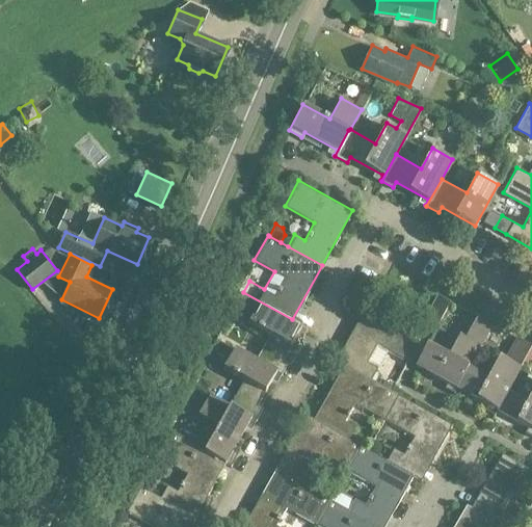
[(301,324),(292,319),(243,292),(241,291),(230,312),(268,334),(255,358),(255,359),(275,371),(281,374),(288,361),(283,358),(301,324)]
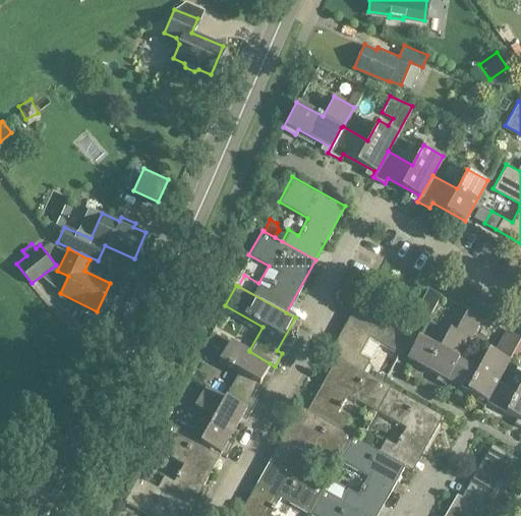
[(428,316),(441,293),(427,286),(416,308),(428,316)]
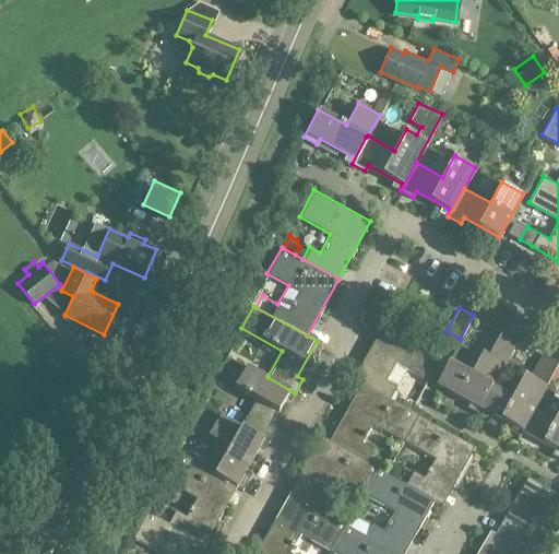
[(396,360),(428,377),(442,351),(384,319),(361,361),(370,366),(361,380),(390,397),(397,384),(387,377),(396,360)]
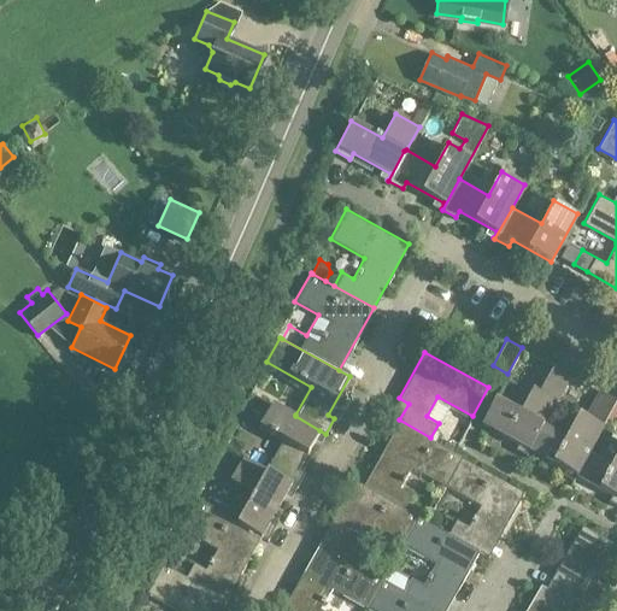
[(542,423),(570,374),(553,365),(539,391),(533,387),(519,410),(495,397),(481,422),(528,447),(542,423)]
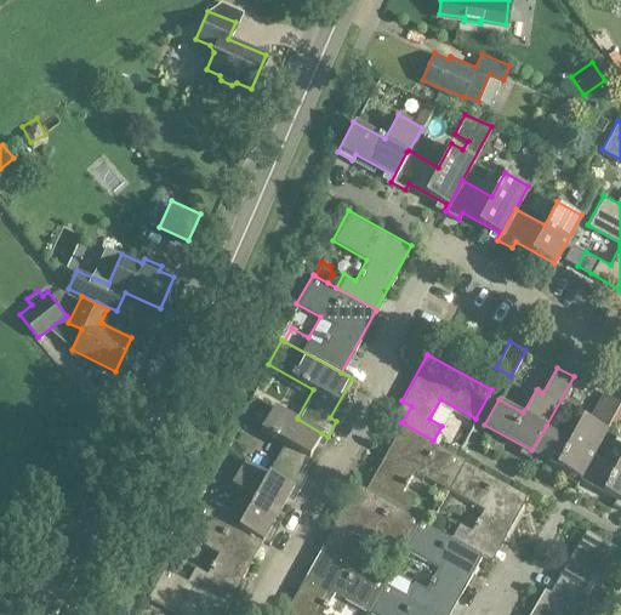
[(579,476),(592,451),(593,451),(620,400),(604,392),(590,419),(581,414),(569,438),(546,426),(531,450),(579,476)]
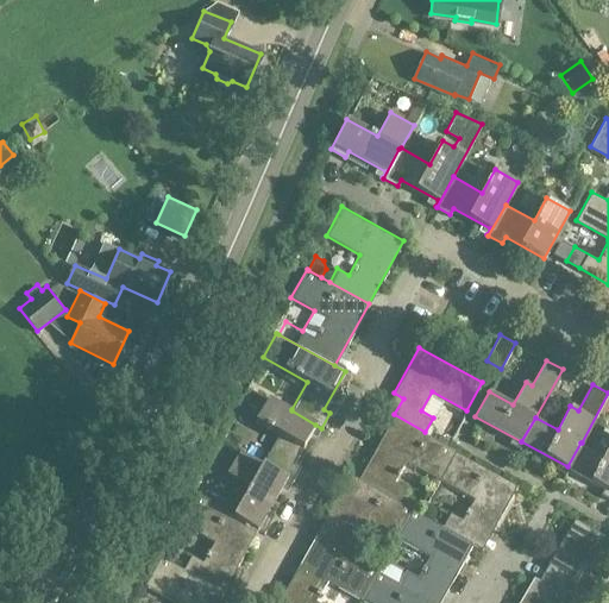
[(295,462),(315,425),(292,410),(292,409),(268,396),(255,420),(280,433),(263,462),(293,478),(301,465),(295,462)]
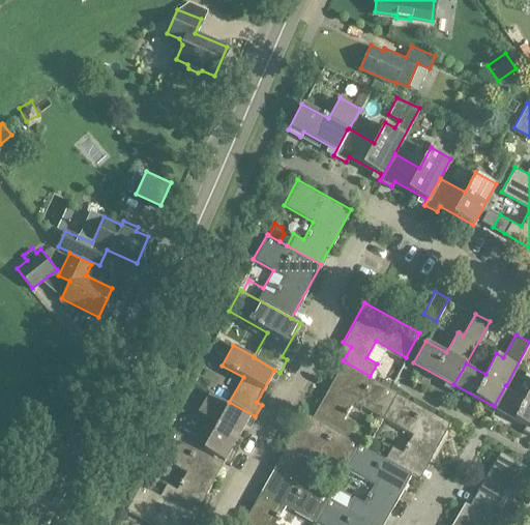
[(344,418),(353,401),(383,417),(398,391),(370,376),(343,360),(313,416),(347,436),(348,435),(354,424),(344,418)]
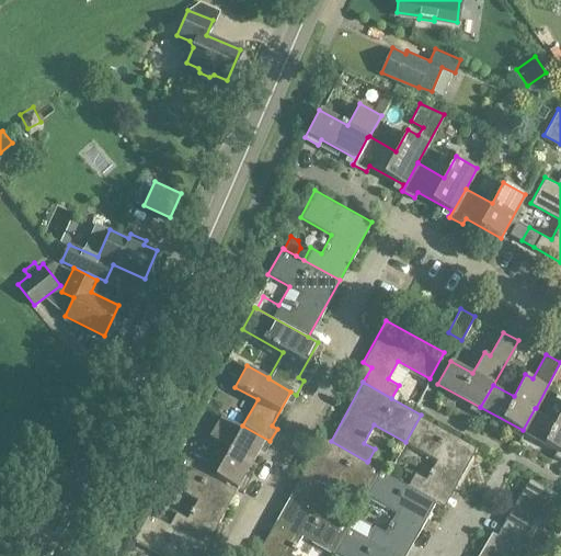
[(560,411),(557,419),(536,408),(535,408),(523,430),(560,451),(560,411)]
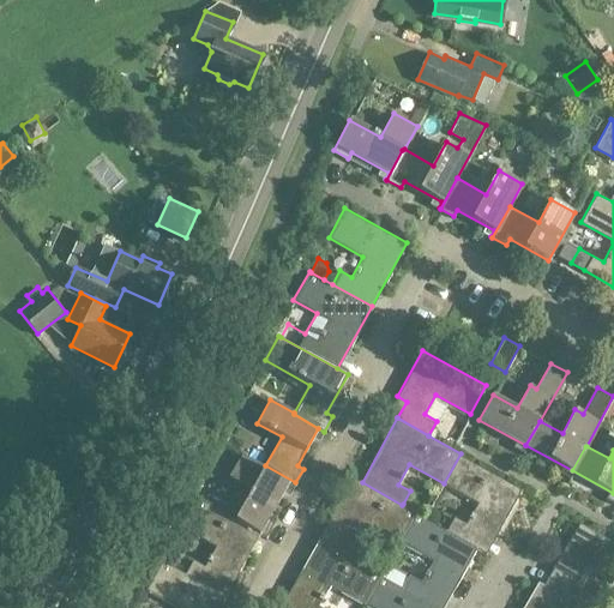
[(295,483),(295,482),(265,465),(265,467),(241,453),(229,476),(253,489),(236,518),(260,533),(266,535),(275,521),(268,517),(289,480),(295,483)]
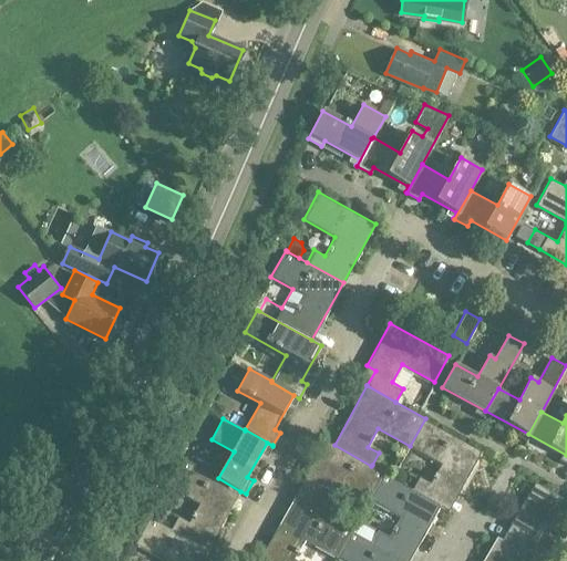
[(482,449),(425,418),(410,446),(441,464),(430,482),(420,476),(413,488),(413,489),(450,509),(482,449)]
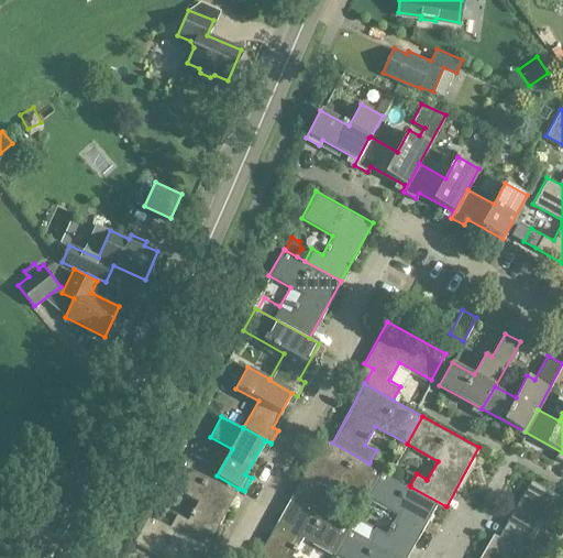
[(324,498),(334,480),(365,496),(381,469),(370,462),(368,463),(332,442),(323,437),(290,495),(328,516),(329,516),(335,503),(324,498)]
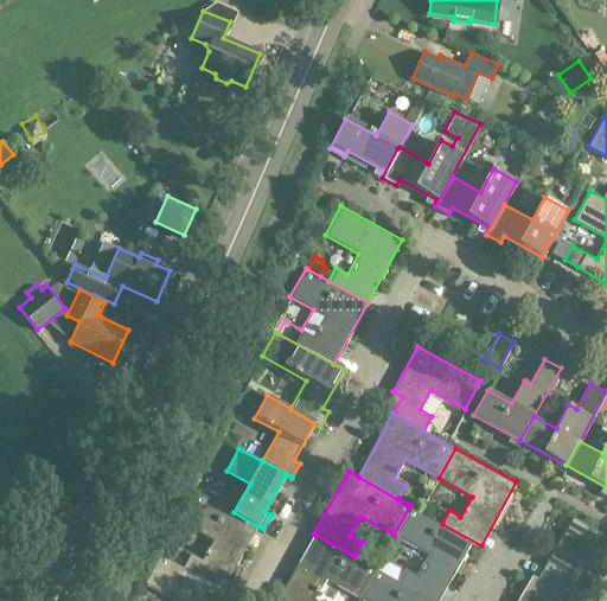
[(192,552),(184,566),(223,588),(257,526),(234,512),(196,491),(180,519),(213,538),(203,558),(192,552)]
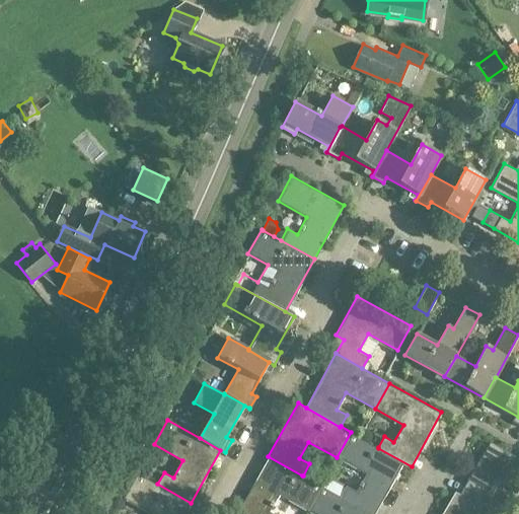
[(357,491),(347,485),(341,496),(340,498),(369,513),(374,513),(403,462),(411,466),(412,466),(378,448),(378,447),(351,432),(337,457),(366,473),(357,491)]
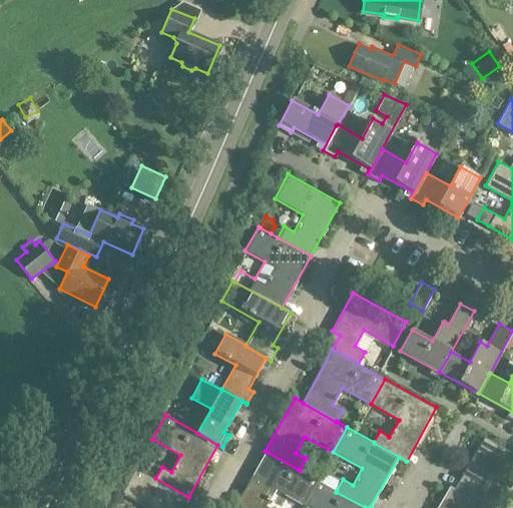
[(454,489),(486,507),(488,507),(494,496),(484,490),(494,473),(512,484),(512,452),(483,436),(454,488),(454,489)]
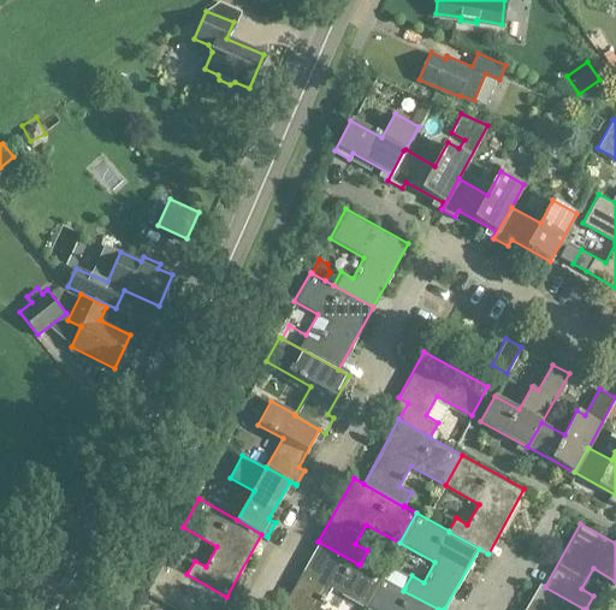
[(365,605),(381,576),(360,564),(359,564),(318,542),(283,605),(291,609),(325,609),(320,608),(331,586),(365,605)]
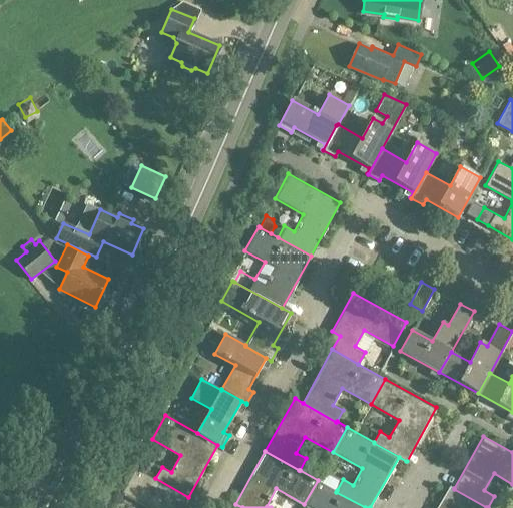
[(437,464),(435,473),(452,478),(455,468),(437,464)]
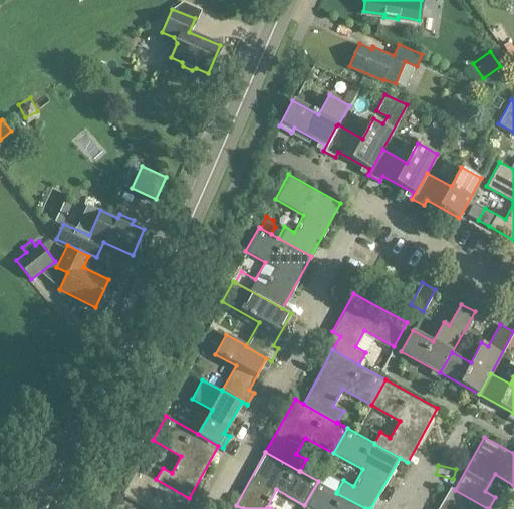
[(182,508),(189,498),(156,479),(137,468),(123,493),(152,508),(151,508),(182,508)]
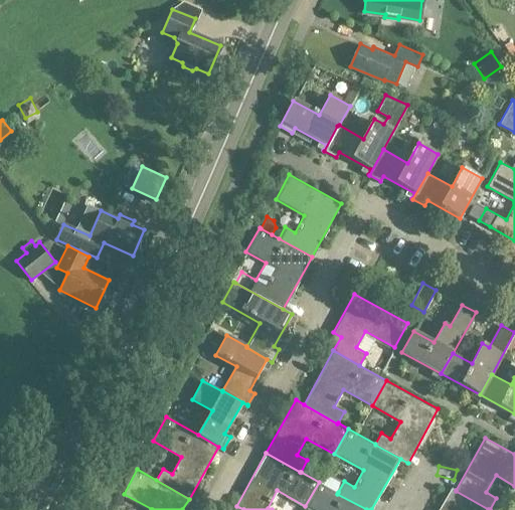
[(338,492),(319,482),(305,506),(312,509),(366,509),(337,494),(338,492)]
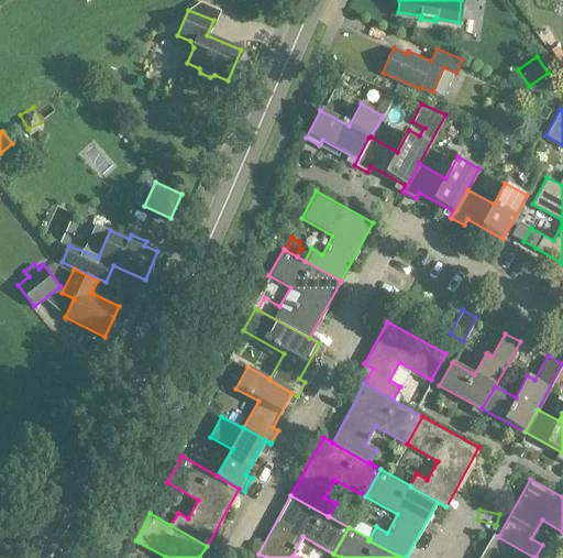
[(537,557),(536,557),(533,557),(498,537),(498,536),(494,533),(478,557),(537,557)]
